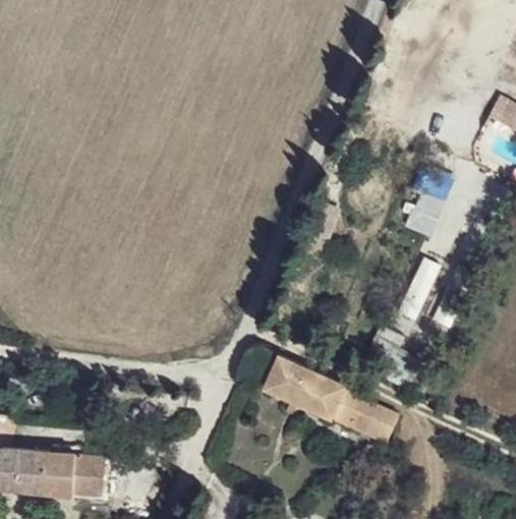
[(339,396),(344,385),(277,355),(264,387),(292,400),(306,406),(330,417),(339,396)]
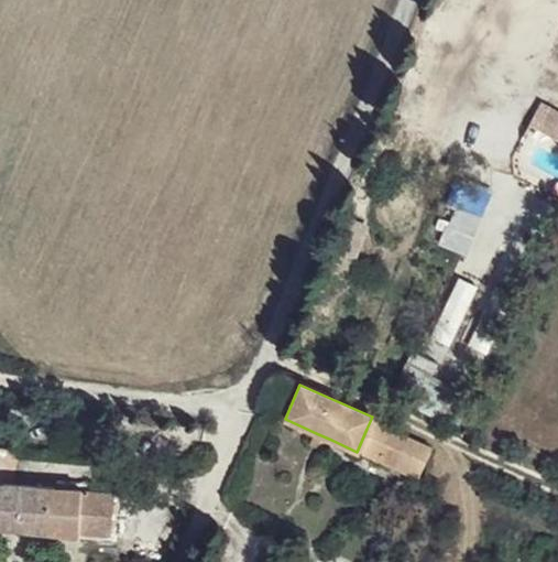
[(384,438),(386,433),(390,427),(372,417),(367,429),(384,438)]
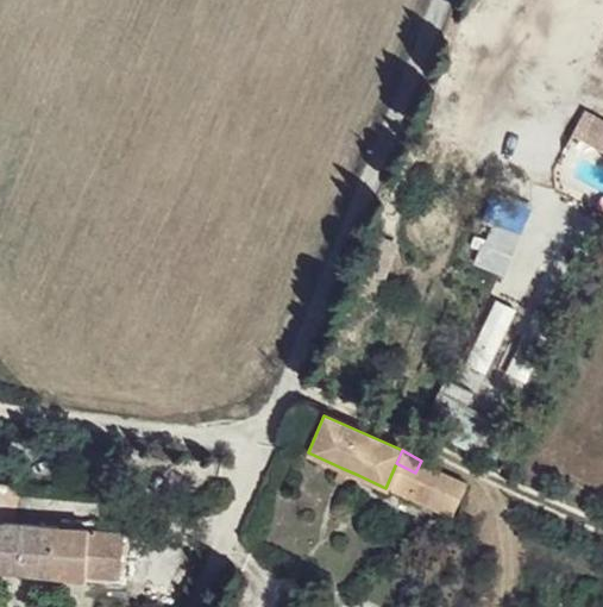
[(404,496),(415,473),(396,463),(385,488),(404,496)]
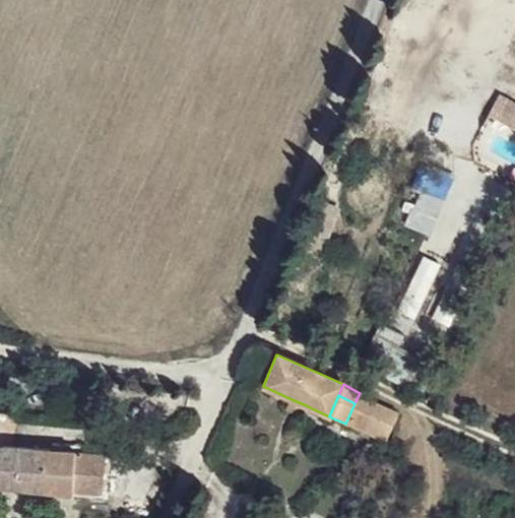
[(300,416),(306,405),(292,399),(286,409),(300,416)]
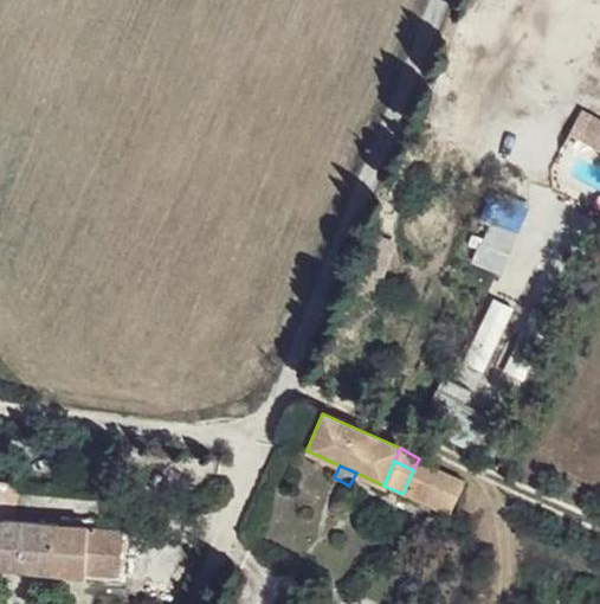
[(447,516),(460,487),(415,466),(413,470),(402,494),(447,516)]
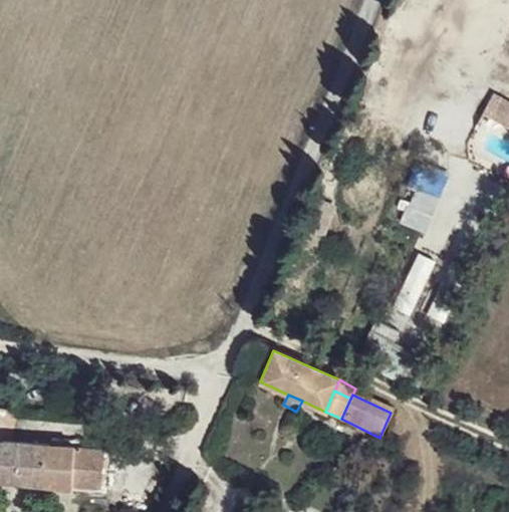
[(71,448),(0,443),(0,483),(69,490),(69,483),(145,490),(147,473),(98,467),(100,455),(85,453),(83,456),(70,454),(71,448)]
